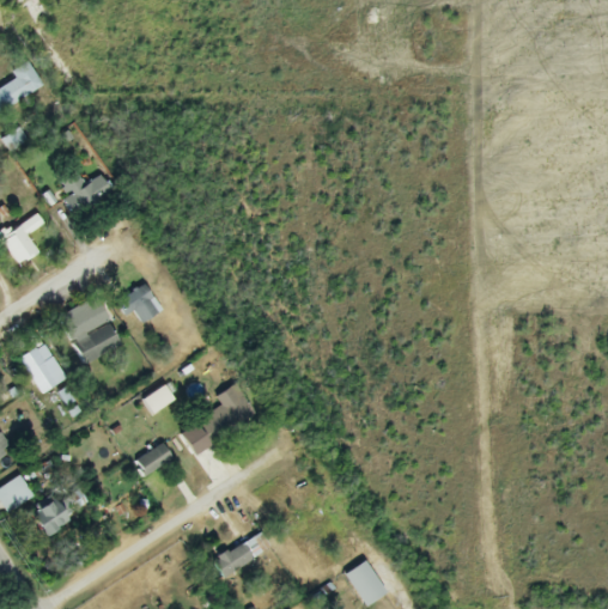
[(0,109),(44,86),(32,65),(0,81),(0,109)]
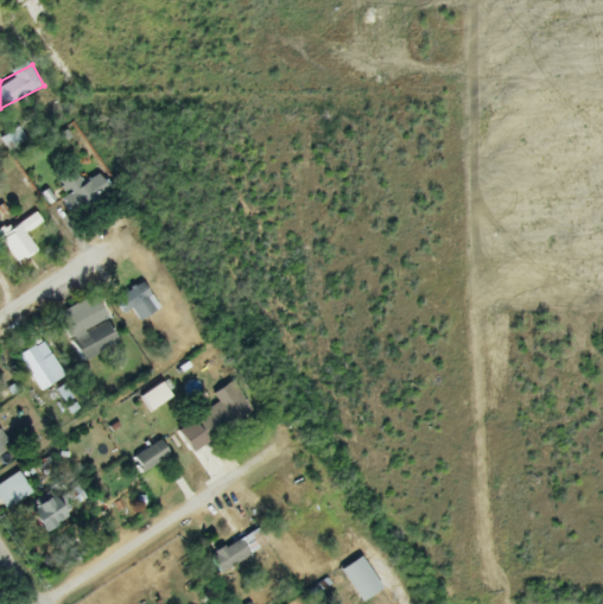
[(110,190),(100,173),(83,183),(76,170),(57,182),(76,211),(110,190)]
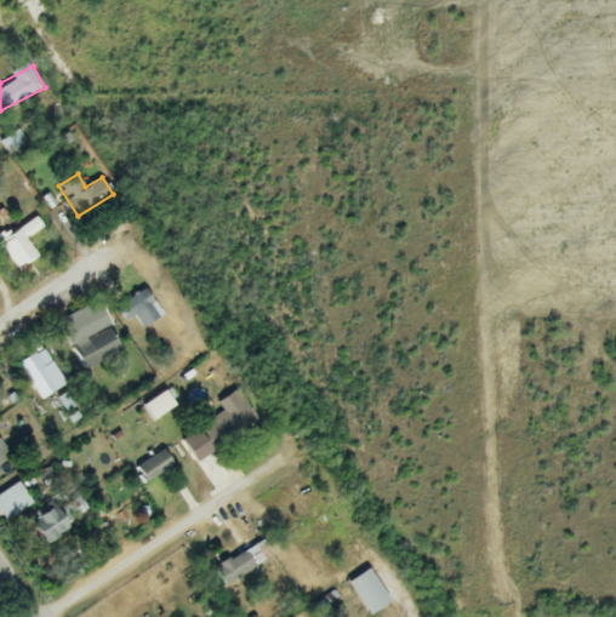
[(28,238),(45,227),(38,215),(0,238),(18,267),(39,255),(28,238)]
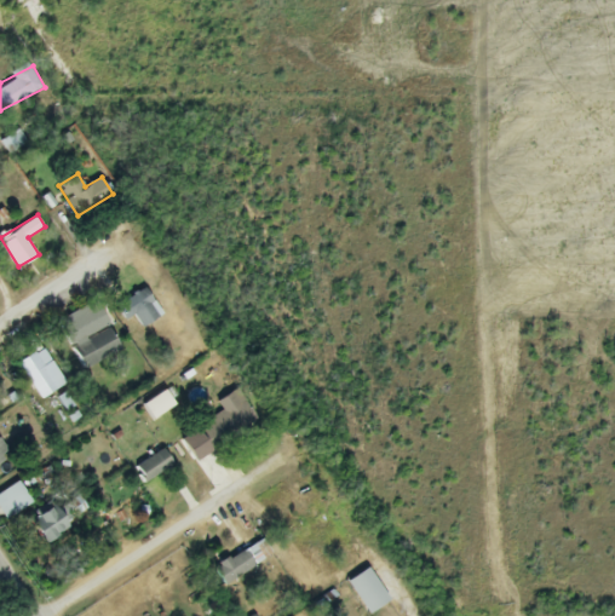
[(139,315),(142,323),(162,317),(151,287),(120,298),(127,318),(139,315)]
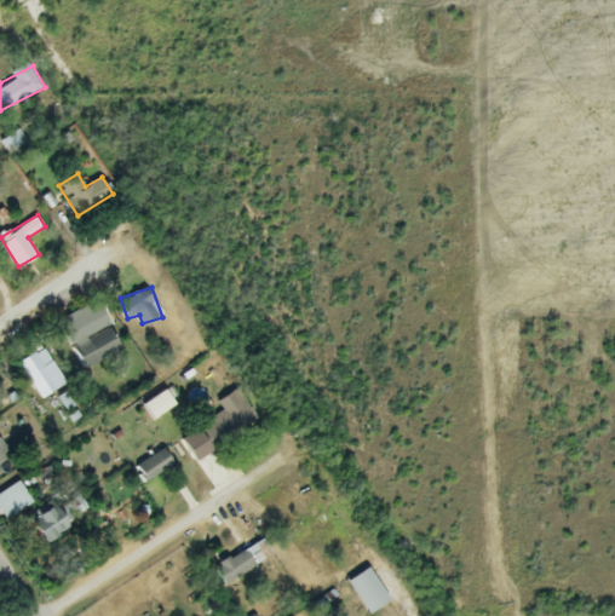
[(62,320),(73,344),(74,343),(85,367),(121,350),(109,323),(110,323),(101,301),(62,320)]
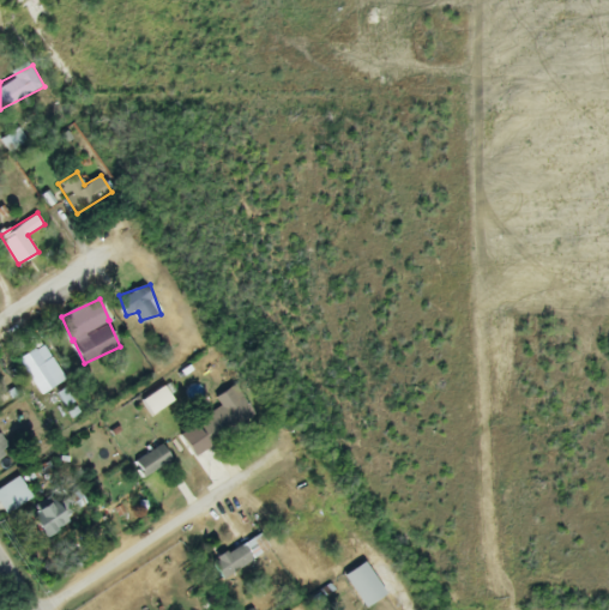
[(43,393),(67,379),(46,343),(22,357),(43,393)]
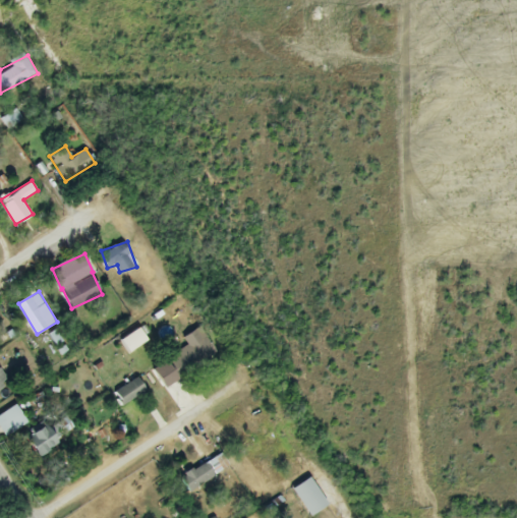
[(217,353),(198,325),(183,335),(188,344),(166,359),(178,379),(217,353)]
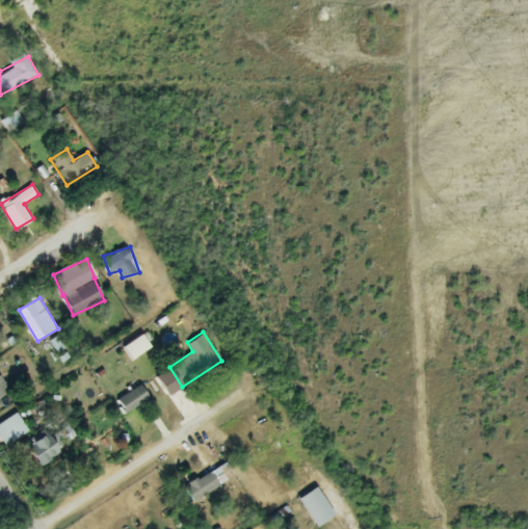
[(132,340),(138,352),(150,347),(143,335),(132,340)]
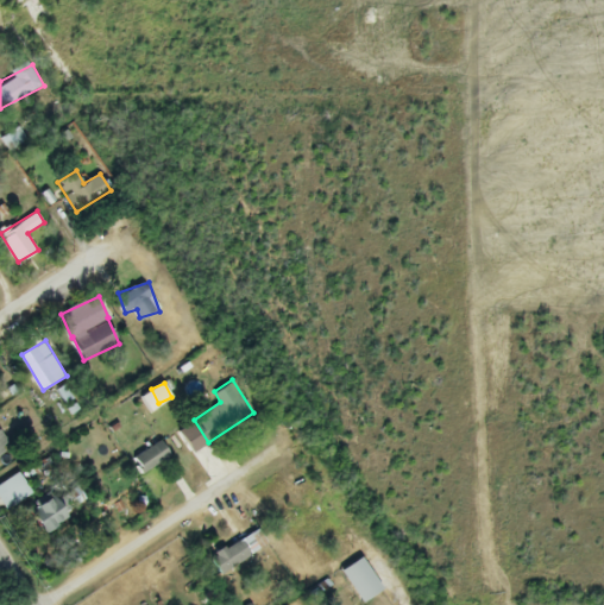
[(0,454),(10,452),(0,424),(0,454)]
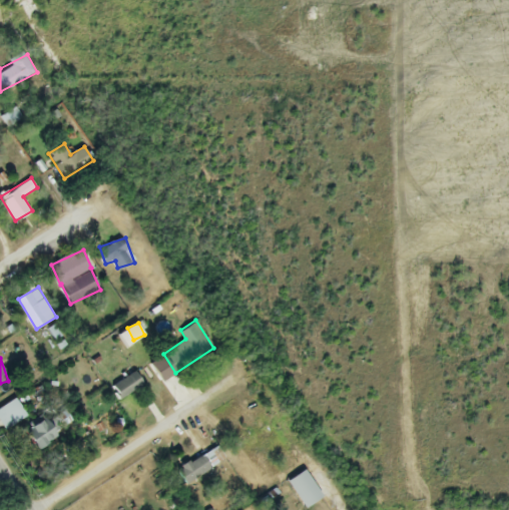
[(122,399),(144,382),(135,370),(113,386),(122,399)]
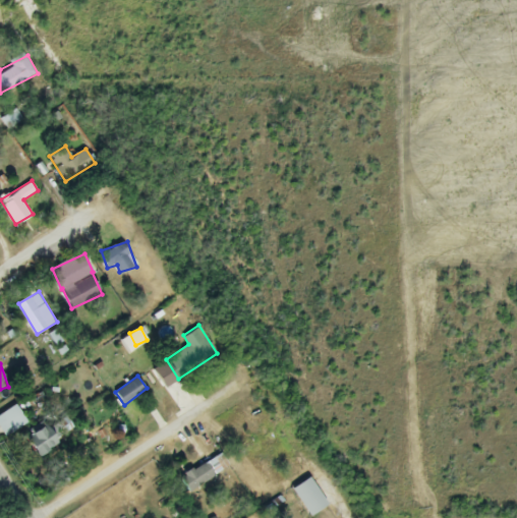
[(0,423),(8,435),(29,420),(16,403),(0,414),(0,423)]
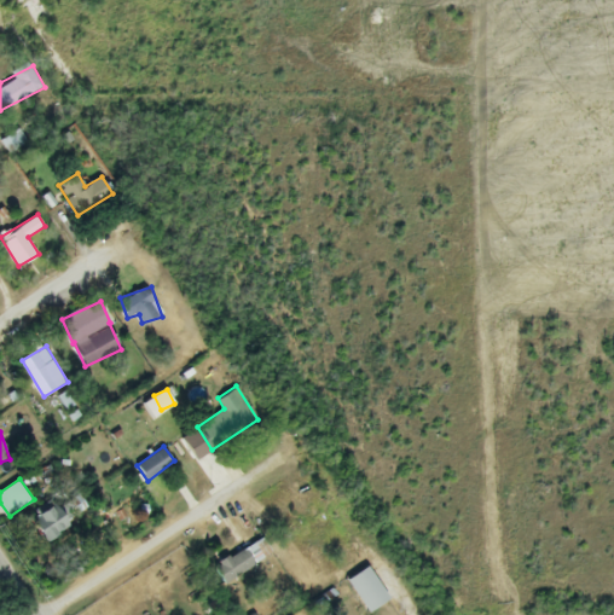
[(46,543),(70,524),(53,499),(28,517),(46,543)]
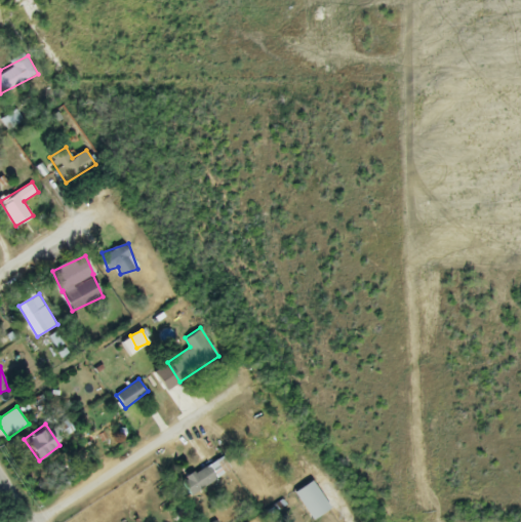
[(232,469),(225,455),(184,480),(191,493),(232,469)]
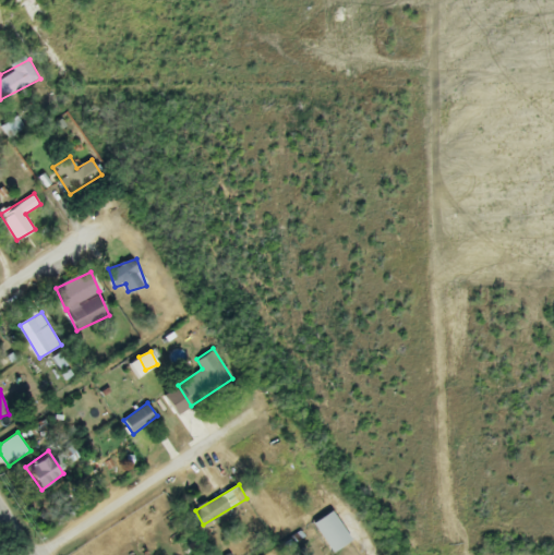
[(353,540),(333,509),(314,522),(334,552),(353,540)]
